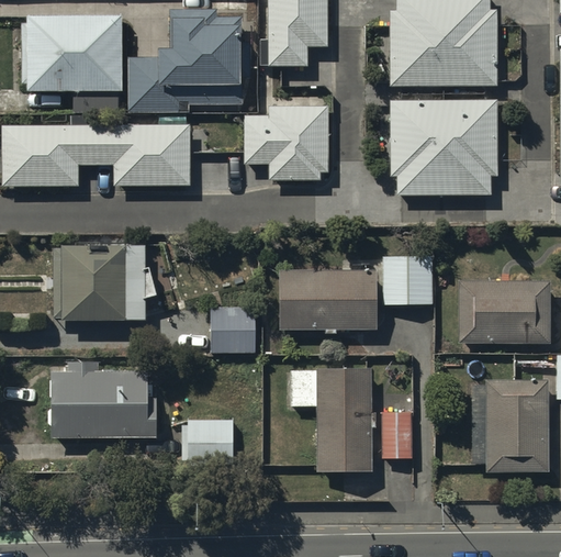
[(327,46),(327,0),(266,0),(266,40),(260,40),(260,67),(307,67),(309,46),(327,46)]
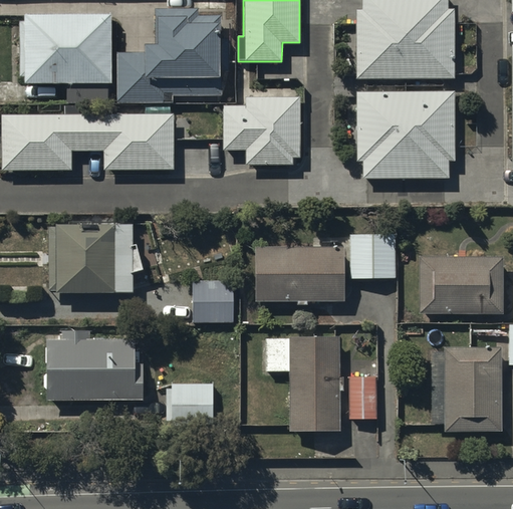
[(359,0),(359,3),(354,3),(355,73),(451,71),(450,3),(447,3),(447,0),(359,0)]
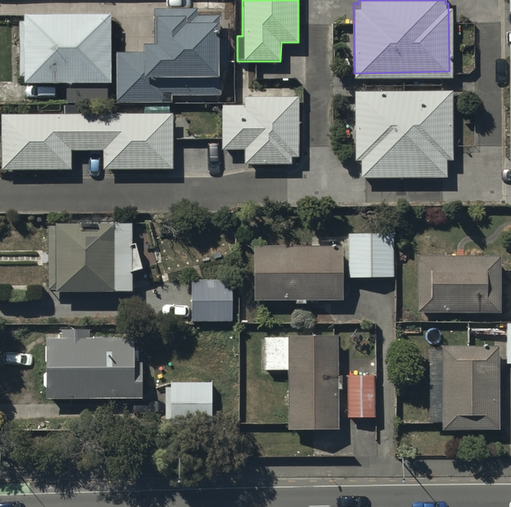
[(145,51),(116,52),(117,102),(172,101),(172,95),(219,94),(219,68),(228,68),(227,39),(219,39),(218,15),(197,15),(197,7),(154,8),(155,46),(144,46),(145,51)]
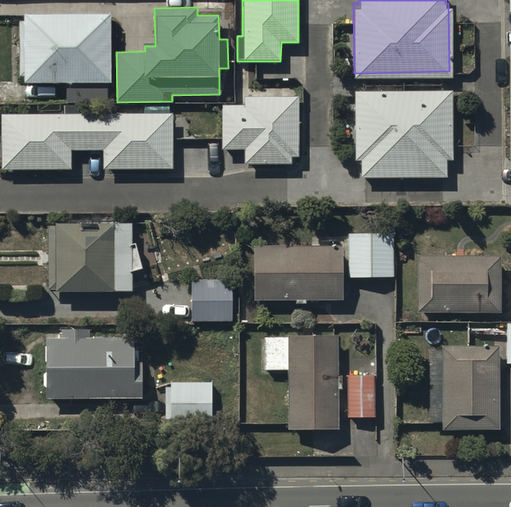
[(111,13),(24,13),(25,82),(111,82),(111,13)]
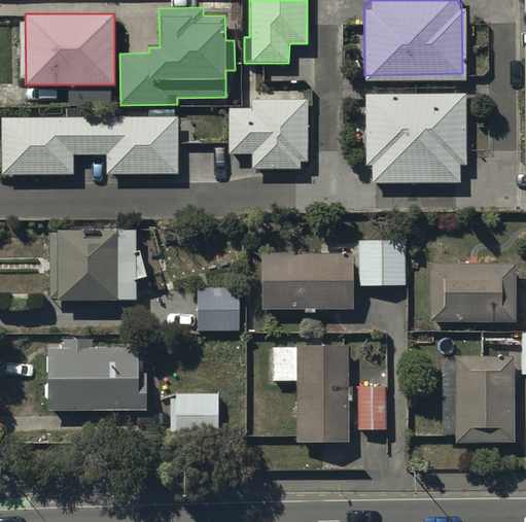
[(464,89),(363,90),(364,161),(372,161),(372,178),(459,177),(459,159),(465,159),(464,89)]
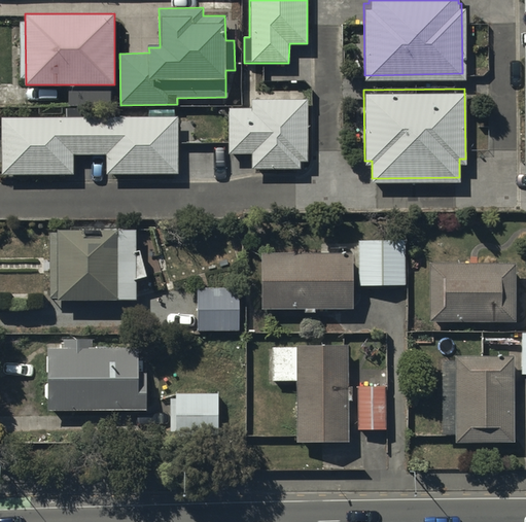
[(307,100),(252,101),(252,107),(229,107),(229,153),(251,153),(251,169),(300,169),(300,162),(307,162),(307,100)]
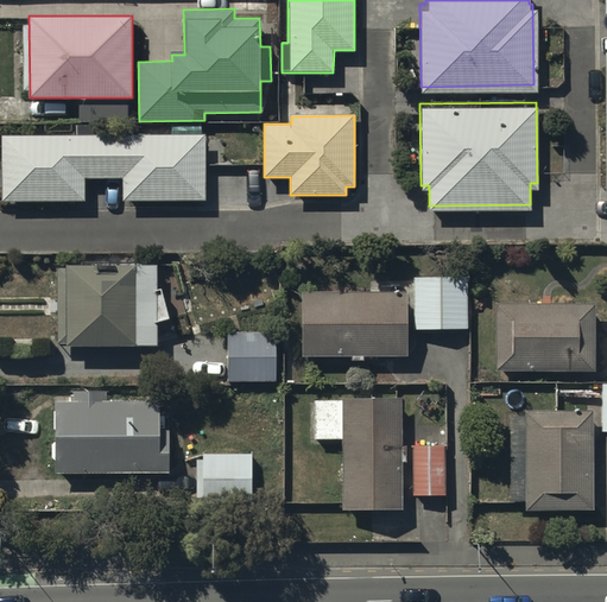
[(103,132),(103,176),(122,176),(122,198),(206,197),(204,131),(103,132)]
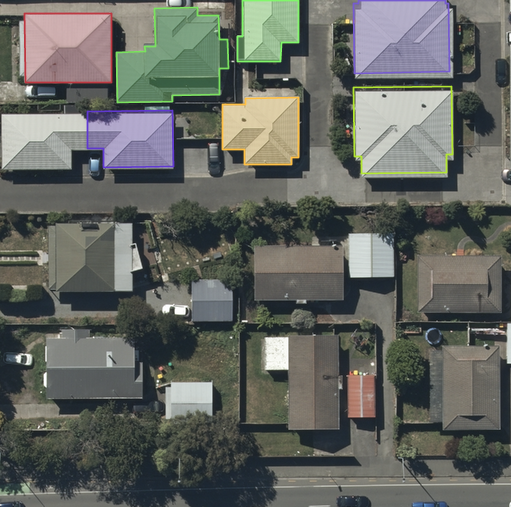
[(71,148),(87,148),(87,111),(1,112),(2,169),(71,168),(71,148)]
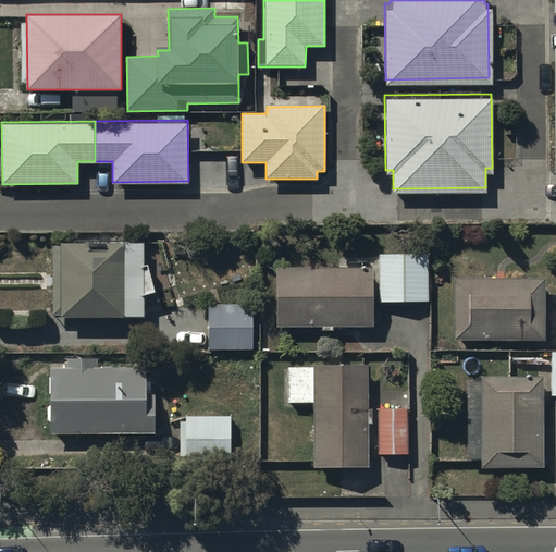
[(143,268),(143,244),(51,245),(52,316),(62,316),(62,319),(144,319),(144,297),(155,294),(147,267),(143,268)]
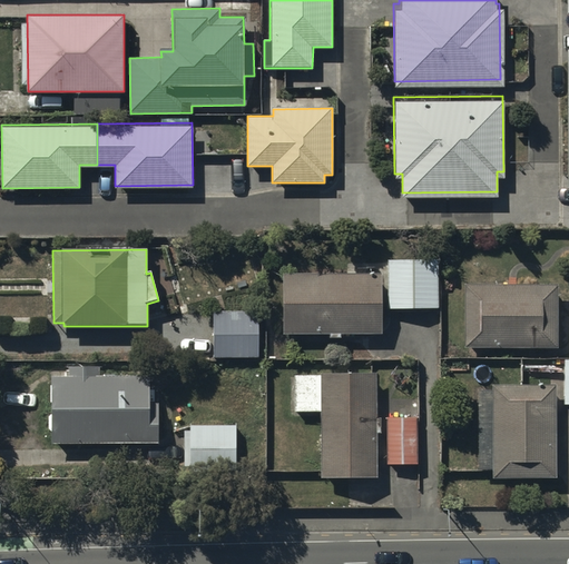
[(437,258),(386,258),(386,309),(437,309),(437,258)]
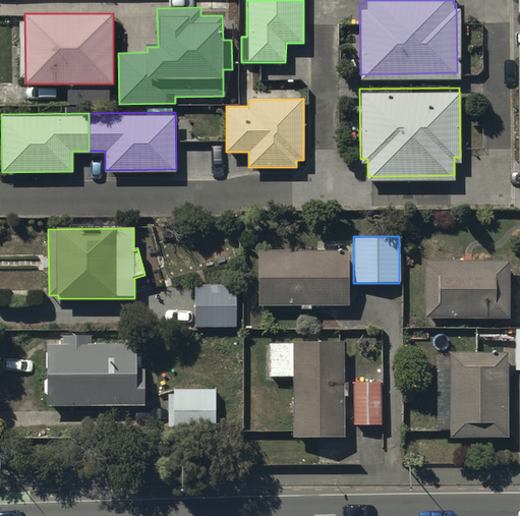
[(260,305),(300,305),(300,309),(311,309),(311,305),(347,305),(347,250),(260,250),(260,305)]
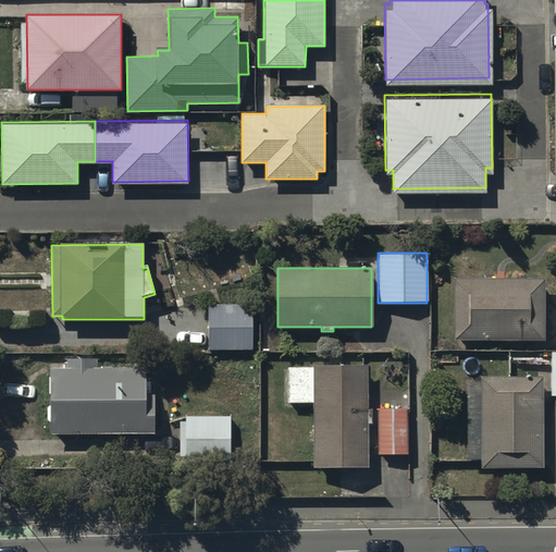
[(543,279),(453,279),(453,341),(543,340),(543,279)]
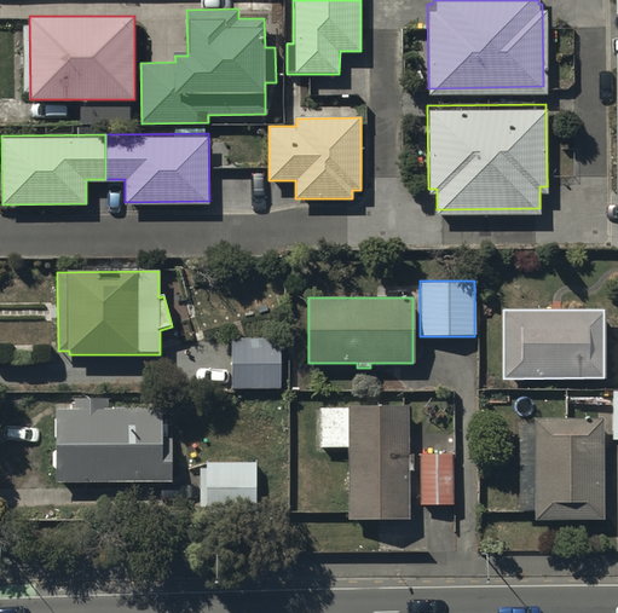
[(281,388),(281,337),(224,337),(224,385),(231,385),(231,387),(281,388)]
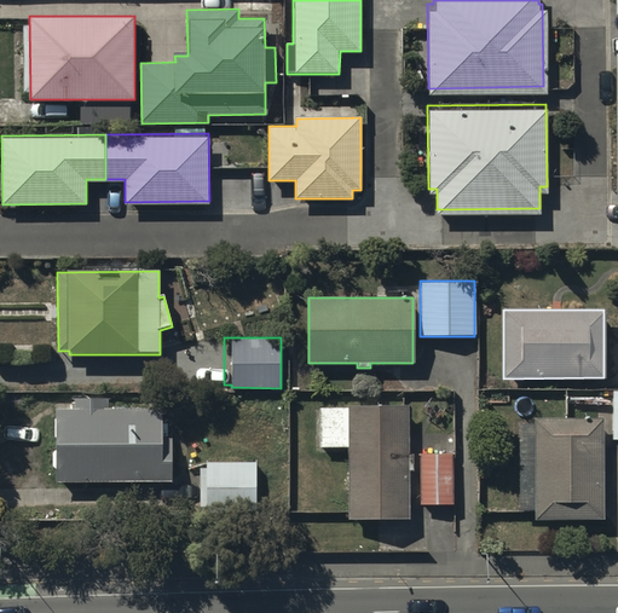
[(57,483),(173,483),(173,438),(163,438),(162,409),(108,409),(108,398),(74,398),(75,408),(57,408),(57,483)]
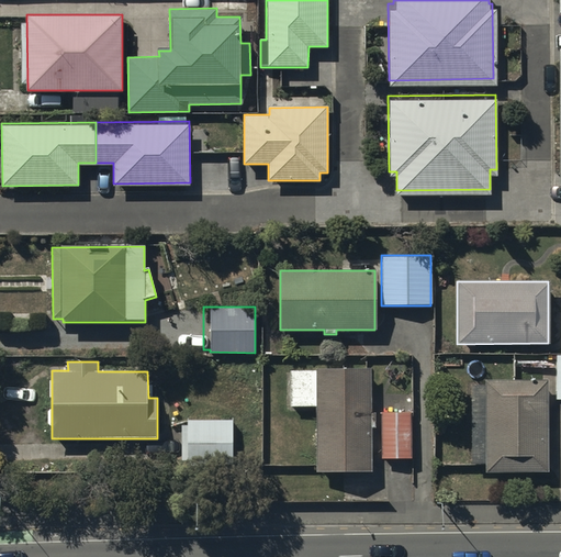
[(376,410),(369,410),(370,369),(289,369),(289,405),(317,405),(317,471),(369,471),(369,450),(376,450),(376,410)]
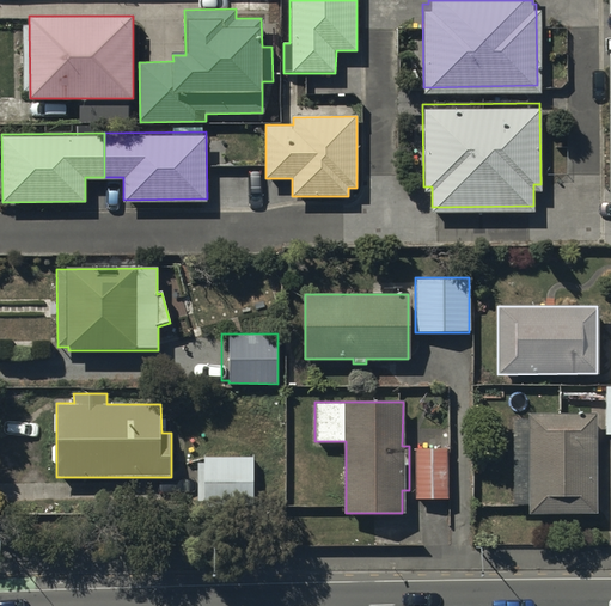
[(596,514),(594,412),(511,414),(512,502),(527,502),(527,514),(596,514)]
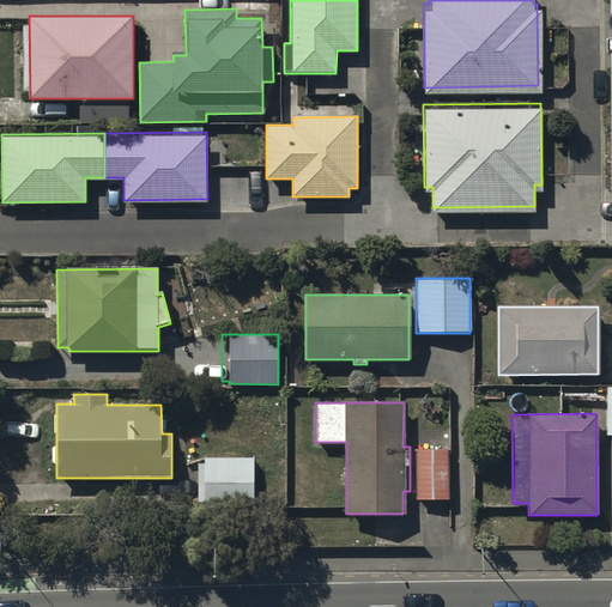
[(447,498),(447,448),(414,448),(414,498),(447,498)]
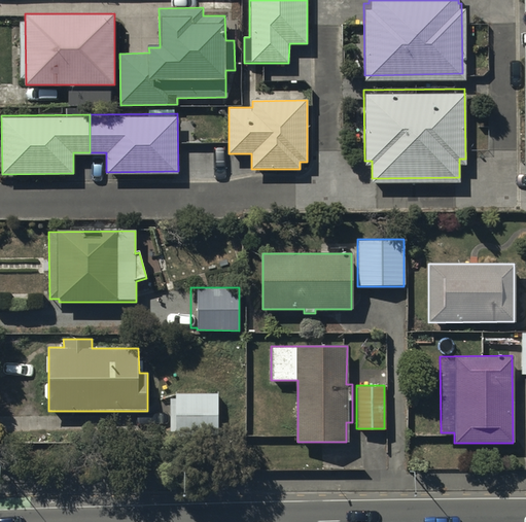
[(172,429),(176,429),(176,437),(218,436),(218,389),(175,389),(175,395),(172,395),(172,429)]
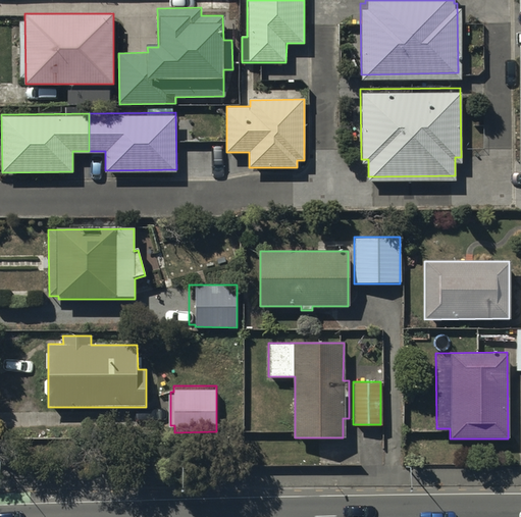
All buildings are outlined.
